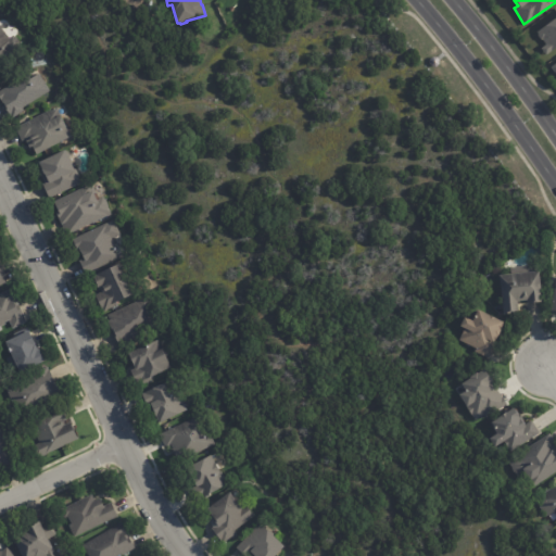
[(546,52),(555,46),(555,17),(534,30),(546,52)]
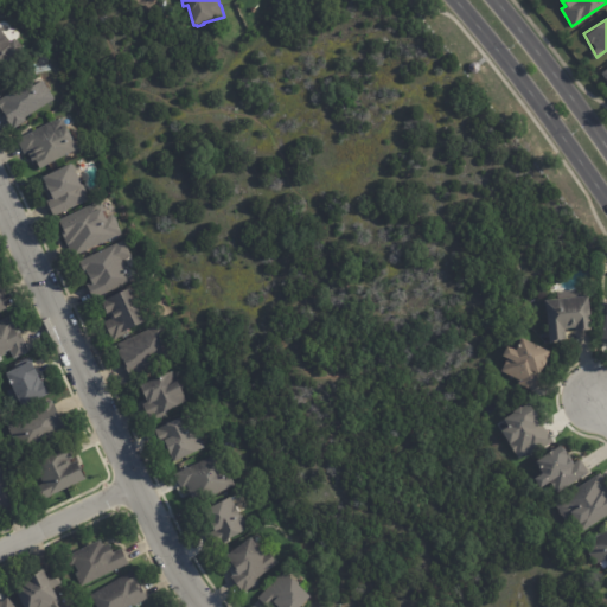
[(0,26),(11,40),(23,55),(0,74),(0,26)]
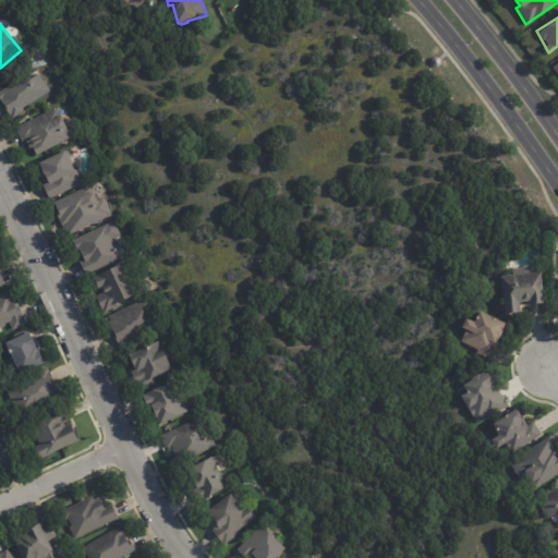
[(11,116),(5,108),(7,107),(1,99),(0,100),(0,92),(26,74),(28,79),(39,71),(50,89),(23,108),(24,110),(12,118),(11,116)]
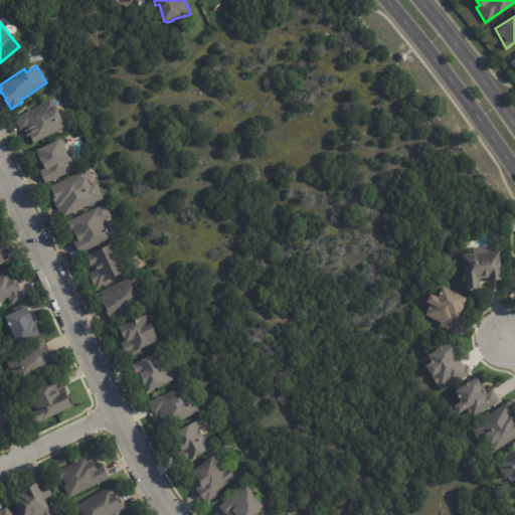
[(53,101),(56,106),(55,107),(59,116),(61,115),(66,126),(33,142),(29,134),(27,135),(23,128),(20,129),(14,117),(47,100),(47,101),(52,99),(53,101)]
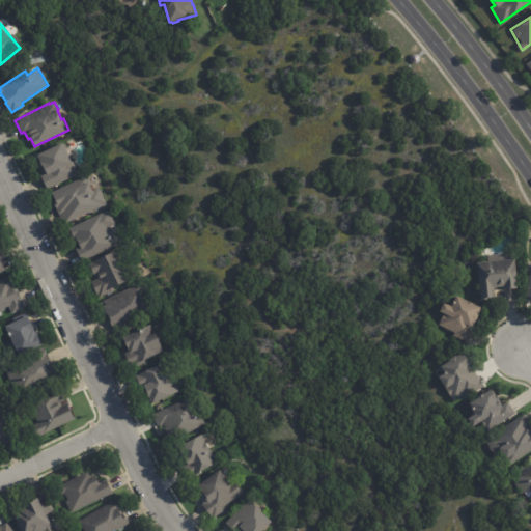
[(65,146),(66,148),(65,151),(70,160),(73,161),(76,168),(75,170),(77,173),(47,188),(40,175),(43,174),(37,163),(39,161),(35,152),(60,141),(61,142),(64,143),(65,146)]
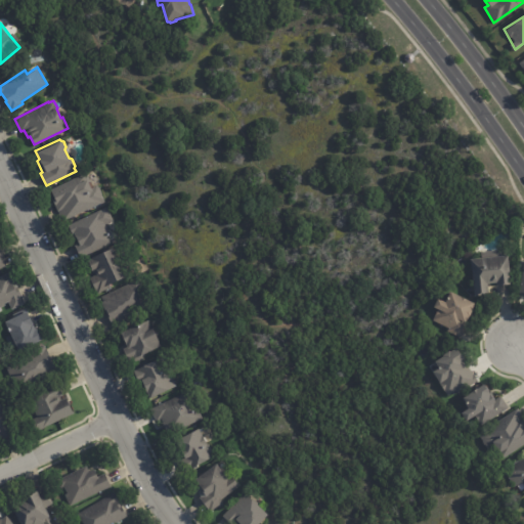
[(87,174),(91,181),(88,182),(90,187),(97,184),(104,202),(63,220),(59,212),(57,212),(52,201),(54,200),(50,188),(87,172),(87,174)]
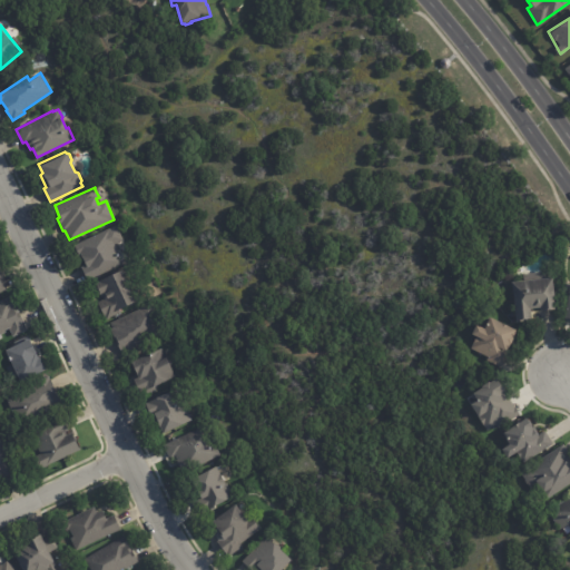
[(101,273),(87,279),(80,266),(85,264),(82,261),(84,259),(81,255),(78,256),(72,245),(116,224),(124,239),(116,243),(125,261),(101,273)]
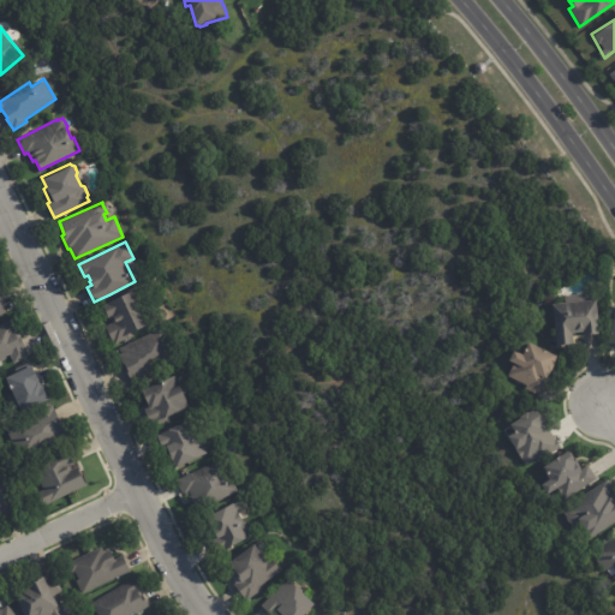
[(144,323),(127,330),(131,335),(115,345),(105,326),(113,321),(112,318),(108,320),(106,315),(107,314),(101,305),(127,290),(144,323)]
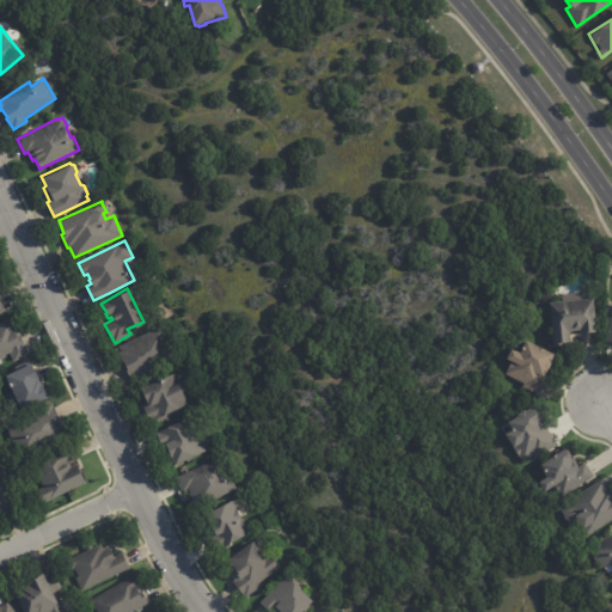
[(589,298),(592,298),(595,332),(580,334),(580,330),(568,331),(569,342),(562,343),(563,344),(552,346),(548,303),(562,301),(561,293),(589,291),(589,298)]
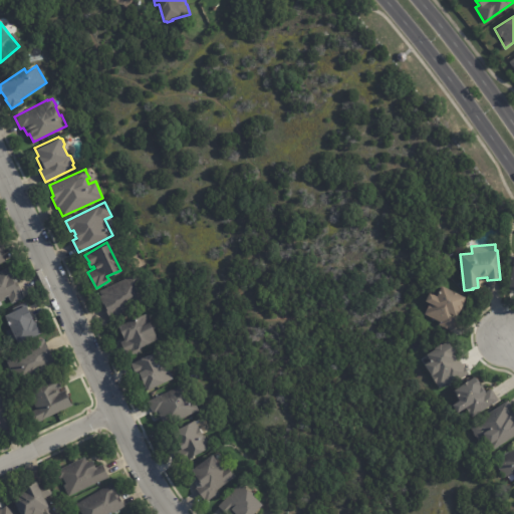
[(15,277),(24,296),(11,302),(8,296),(4,297),(5,299),(0,301),(0,270),(11,266),(15,277)]
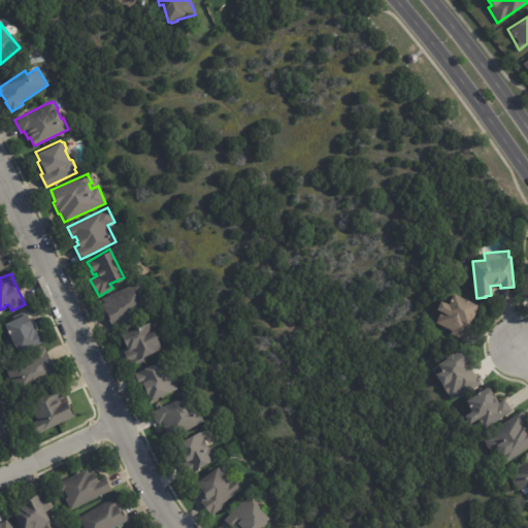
[(151,308),(127,320),(128,322),(117,327),(114,323),(112,324),(102,304),(104,303),(102,299),(139,282),(151,308)]
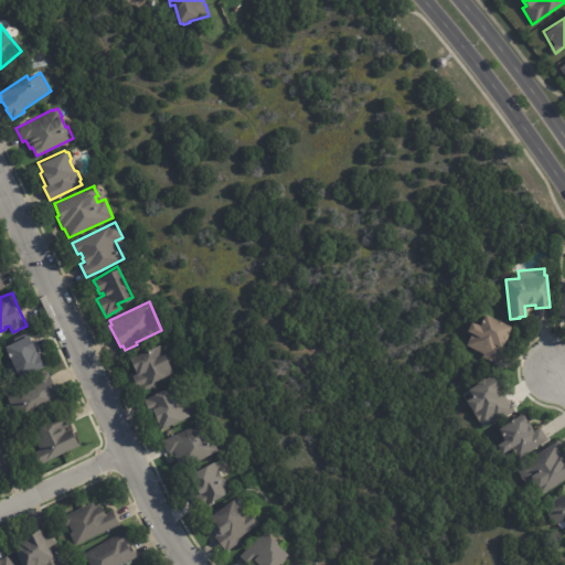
[(508,334),(502,345),(504,347),(497,363),(481,356),(483,353),(466,344),(471,334),(467,331),(471,322),(479,326),(484,315),(511,328),(508,334)]
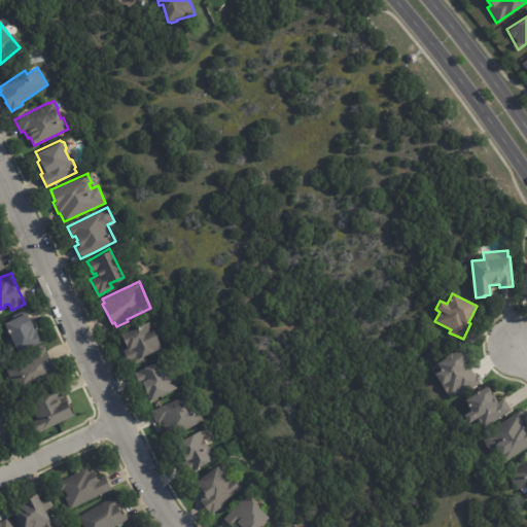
[(28,316),(33,326),(32,326),(35,331),(36,330),(38,336),(40,335),(42,339),(41,343),(19,353),(16,349),(11,351),(6,341),(11,339),(7,330),(8,329),(6,324),(27,314),(28,316)]
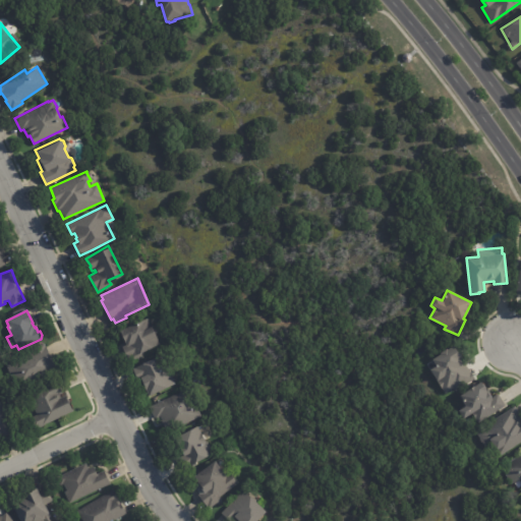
[(150,322),(152,326),(155,327),(157,330),(157,332),(156,334),(160,343),(141,351),(142,354),(130,360),(129,358),(127,359),(121,345),(125,343),(124,341),(124,342),(119,330),(149,317),(150,322)]
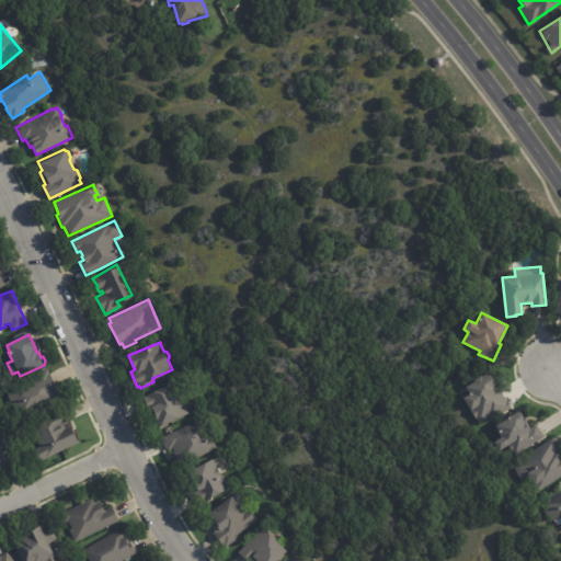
[(50,374),(61,398),(33,411),(32,408),(29,410),(26,407),(15,412),(7,393),(35,380),(34,377),(48,370),(50,374)]
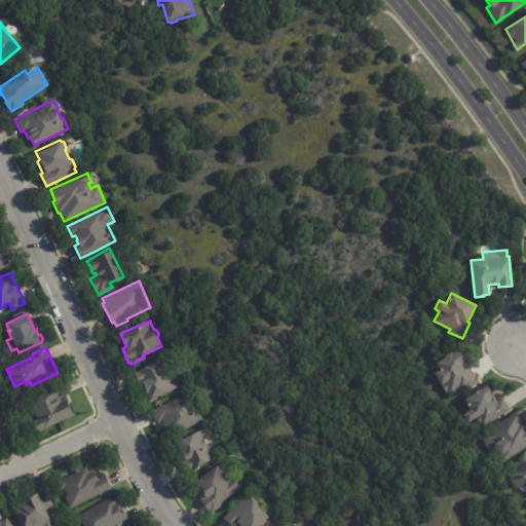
[(457,348),(465,361),(463,362),(466,366),(467,366),(479,381),(459,395),(457,390),(449,397),(434,373),(439,370),(435,364),(444,358),(444,357),(450,351),(451,352),(457,348)]
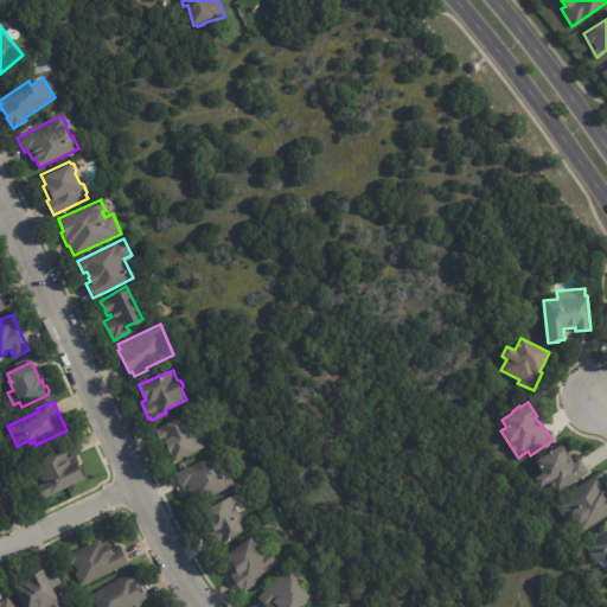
[(191,421),(203,447),(173,461),(171,454),(170,455),(161,436),(158,438),(154,430),(189,415),(191,421)]
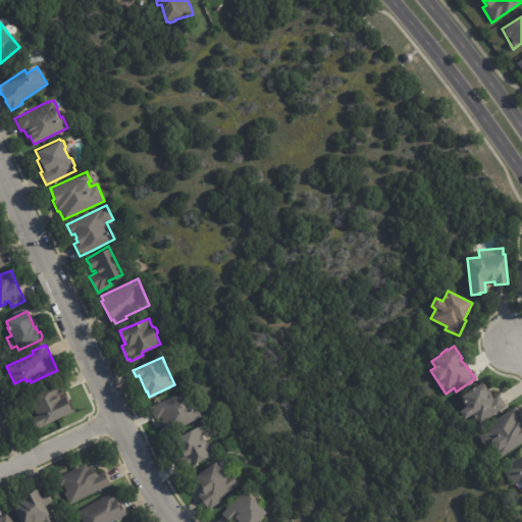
[(487,387),(492,397),(499,393),(506,405),(478,423),(473,414),(464,419),(459,411),(465,407),(462,403),(465,401),(462,396),(483,381),(487,387)]
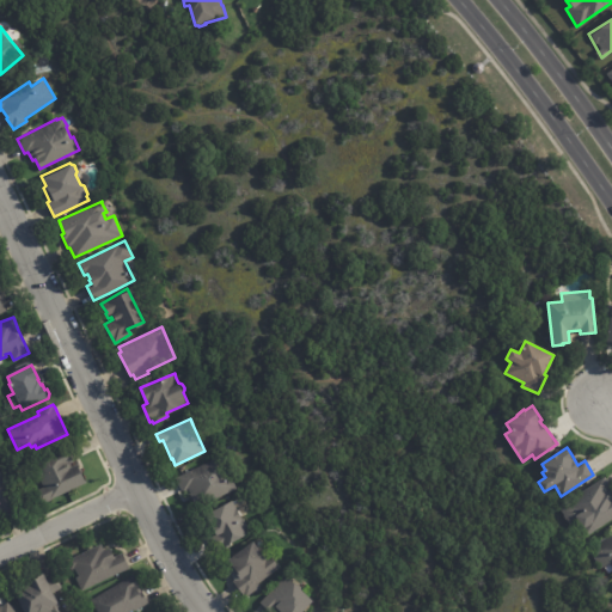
[(67,450),(72,460),(69,461),(72,466),(78,464),(86,483),(41,506),(34,491),(44,487),(41,481),(37,478),(36,475),(36,470),(34,464),(66,448),(67,450)]
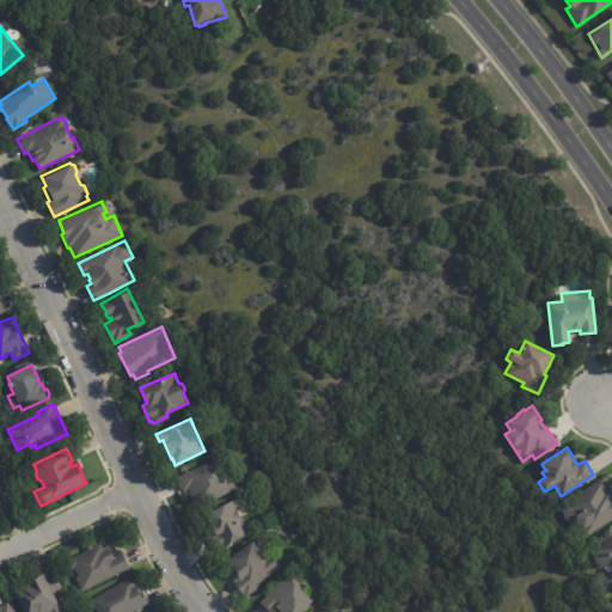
[(191,499),(188,490),(182,493),(176,477),(222,456),(237,488),(196,508),(191,499)]
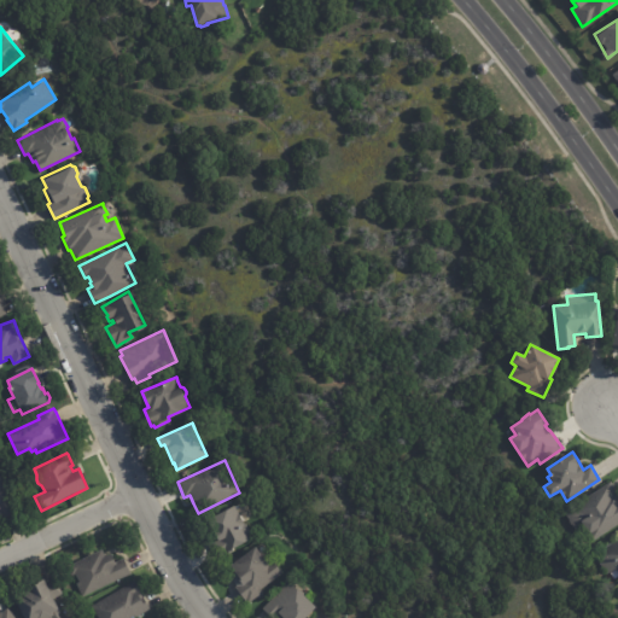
[(15,513),(4,519),(1,514),(0,514),(0,478),(16,513),(15,513)]
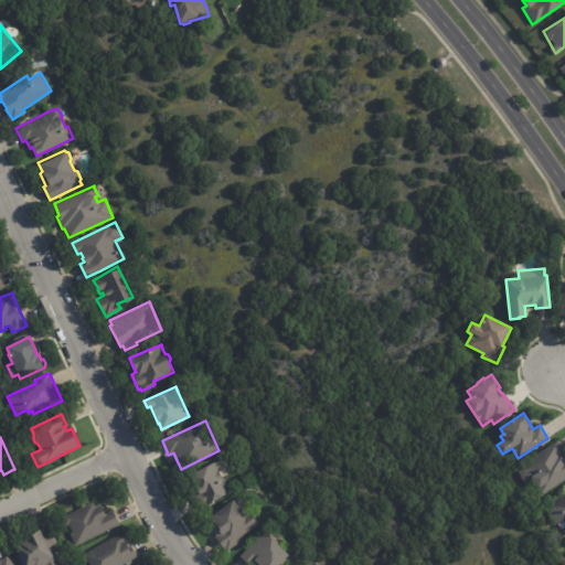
[(558,440),(564,450),(564,455),(564,456),(564,457),(564,478),(540,494),(532,481),(526,484),(516,469),(522,466),(521,464),(557,439),(558,440)]
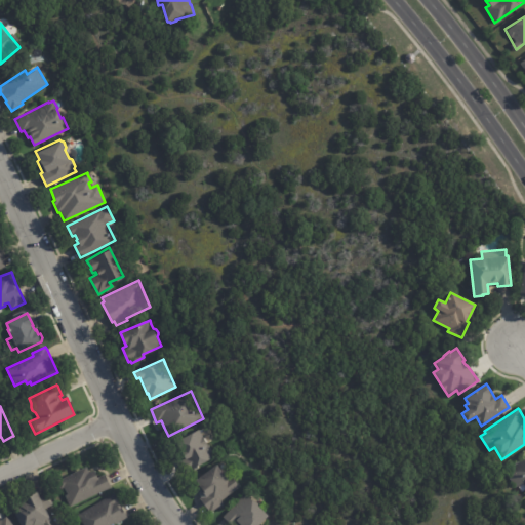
[(200,429),(208,444),(209,444),(214,453),(213,454),(214,456),(190,471),(189,469),(184,472),(178,461),(184,458),(173,442),(199,428),(200,429)]
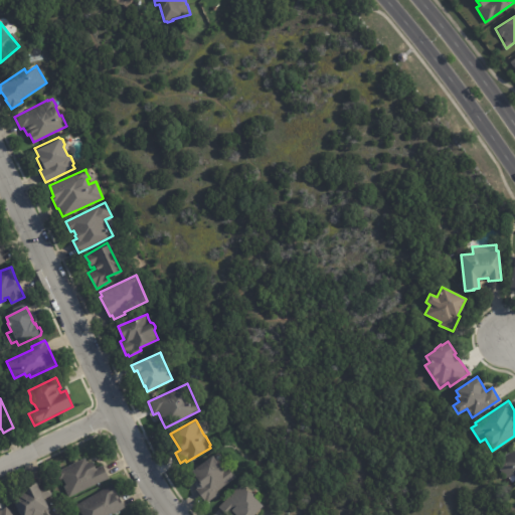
[(514,476),(513,474),(506,479),(495,461),(514,447),(514,476)]
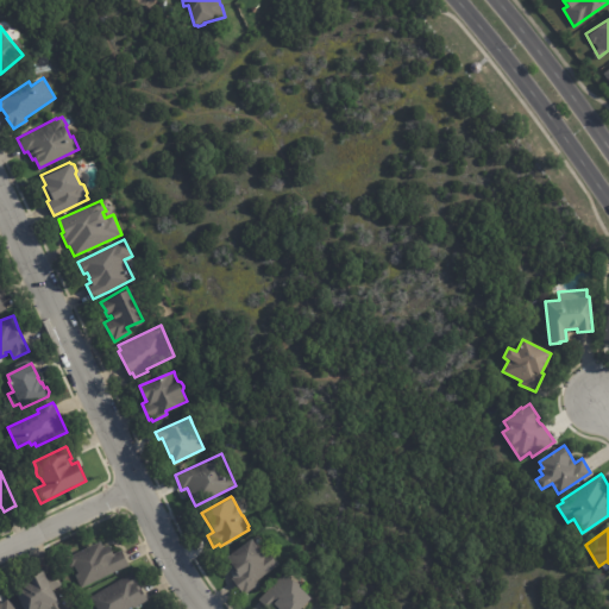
[(253,540),(264,556),(269,552),(278,565),(257,581),(259,584),(246,594),(244,590),(242,591),(231,578),(232,577),(226,567),(232,564),(226,556),(251,538),(253,540)]
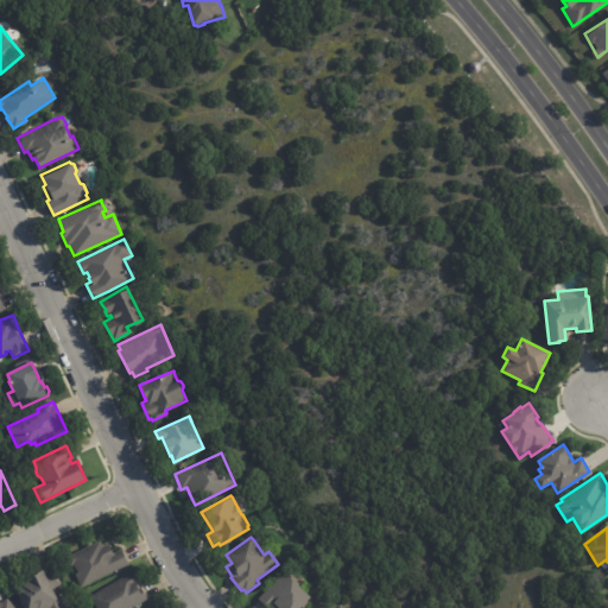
[(108,543),(113,552),(121,549),(128,564),(81,587),(75,575),(78,574),(75,565),(71,567),(67,556),(101,540),(103,545),(108,543)]
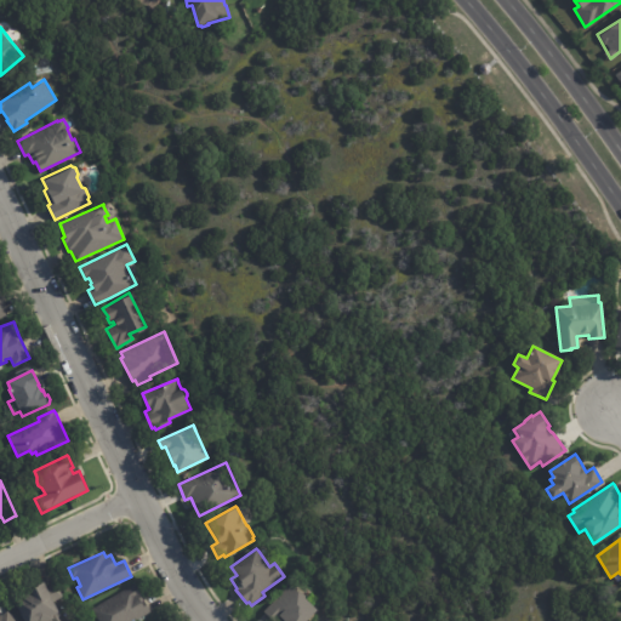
[(56,582),(63,596),(52,602),(63,620),(73,616),(75,620),(22,620),(12,602),(18,598),(17,596),(27,591),(26,590),(41,580),(46,587),(56,582)]
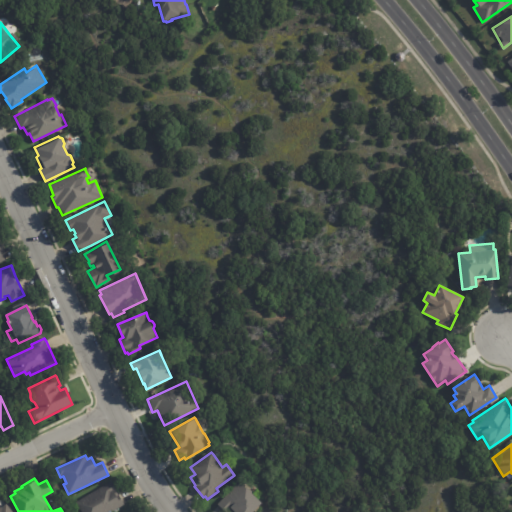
[(117,491),(124,504),(113,511),(112,509),(107,511),(81,511),(76,502),(111,482),(117,491)]
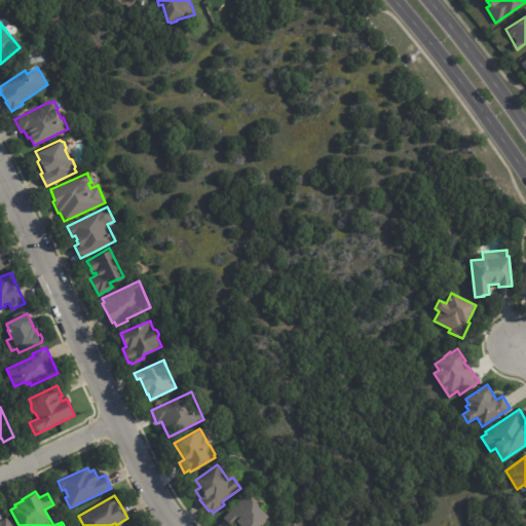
[(252,499),(269,517),(260,525),(239,525),(240,525),(236,521),(232,525),(225,519),(248,496),(252,499)]
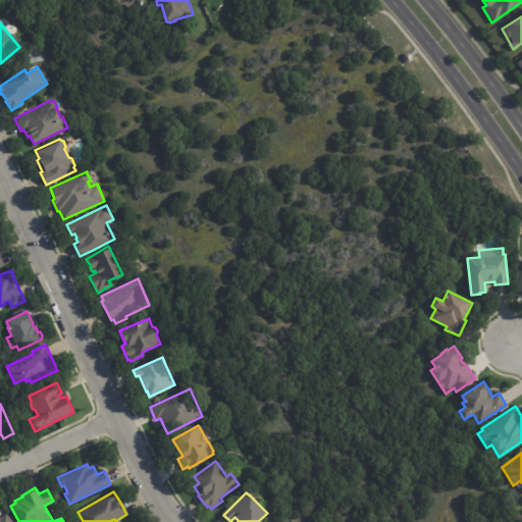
[(0,521),(13,521),(5,512),(0,516),(0,521)]
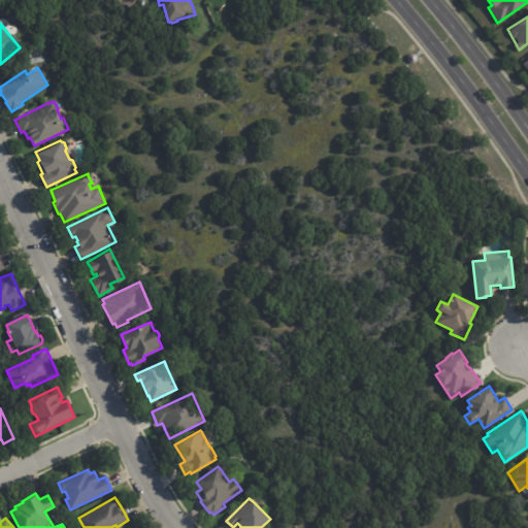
All buildings are outlined.
